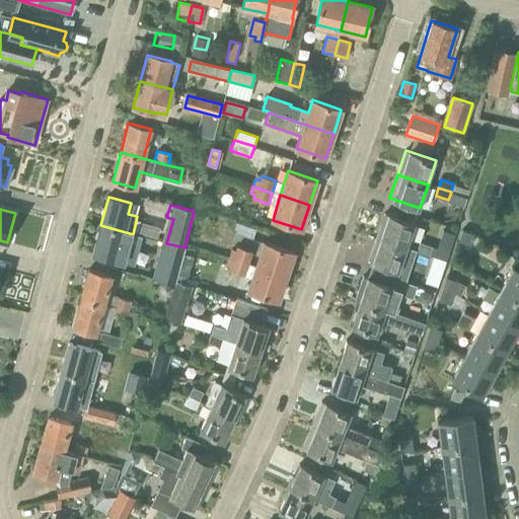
[(377,237),(406,246),(415,223),(388,214),(388,215),(385,213),(377,237)]
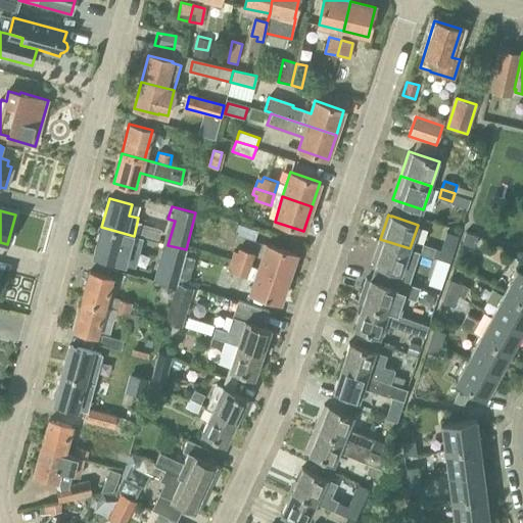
[(258,230),(238,223),(235,234),(254,240),(258,230)]
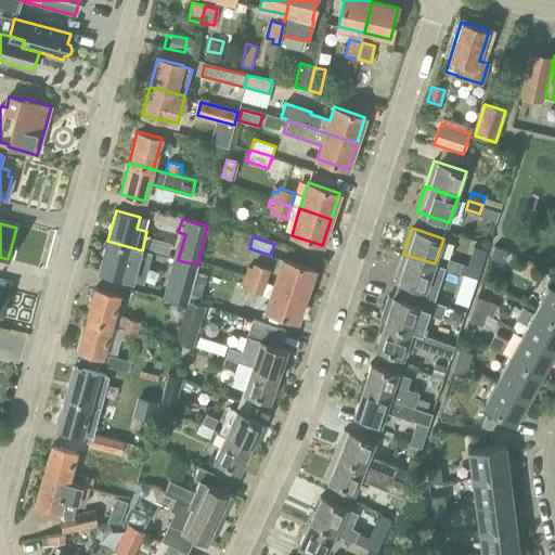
[(133,281),(138,262),(149,266),(152,253),(142,250),(107,241),(100,272),(133,281)]
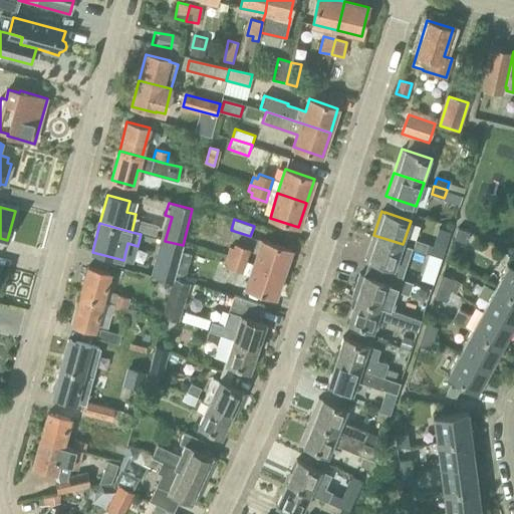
[(470,232),(458,228),(455,239),(466,243),(470,232)]
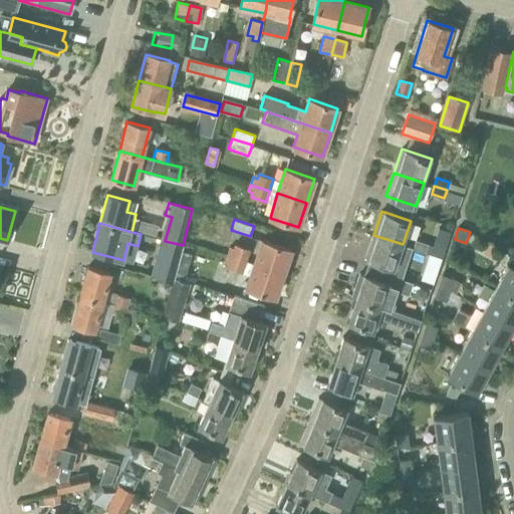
[(403,244),(373,235),(365,258),(368,259),(395,268),(403,244)]
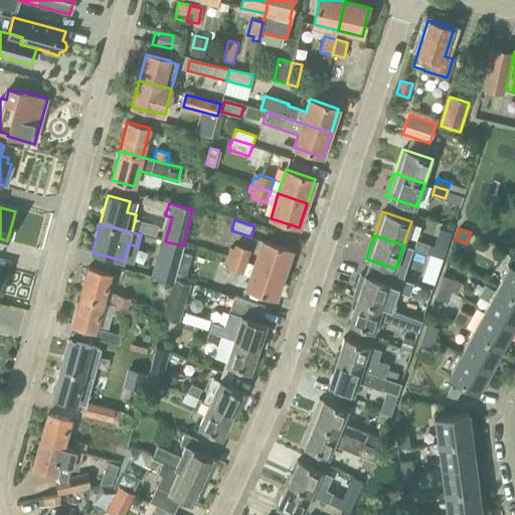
[(254,265),(284,274),(292,248),(263,239),(254,265)]
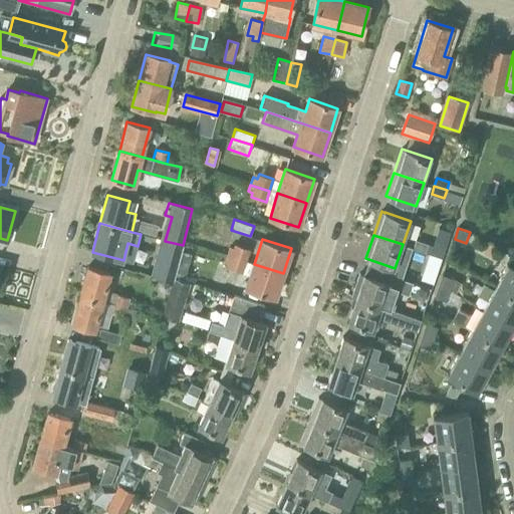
[(413,248),(443,258),(445,251),(447,246),(435,242),(433,246),(416,240),(413,248)]
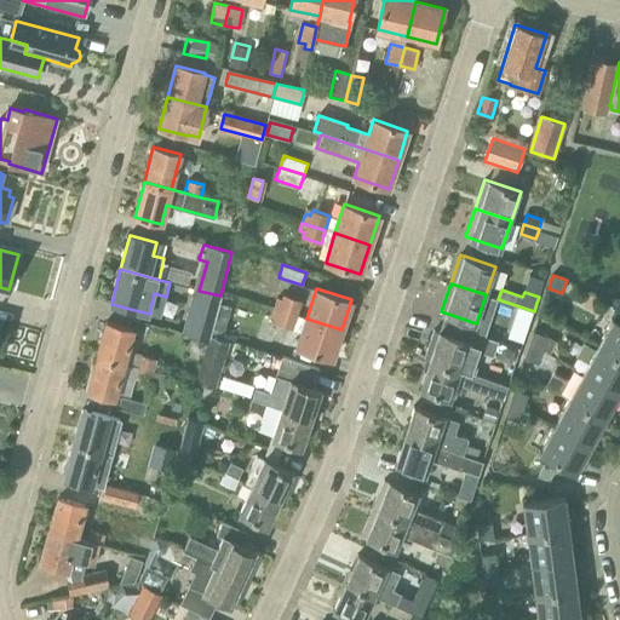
[(190,310),(184,332),(208,339),(220,296),(199,291),(194,311),(190,310)]
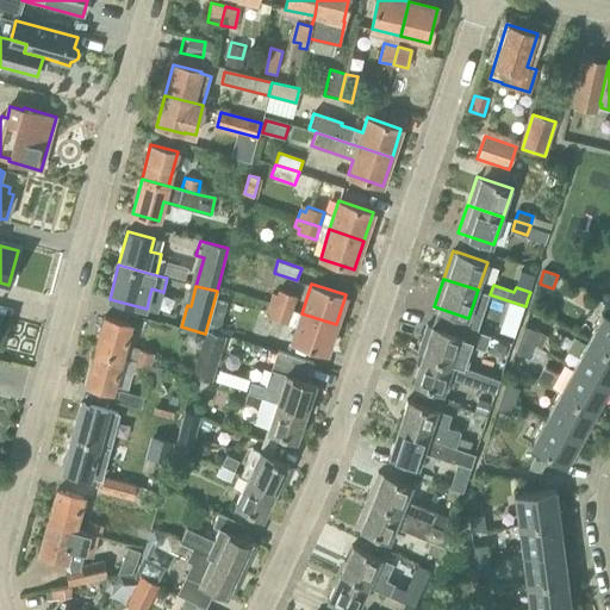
[(269,302),(292,310),(297,296),(279,290),(278,294),(272,293),(269,302)]
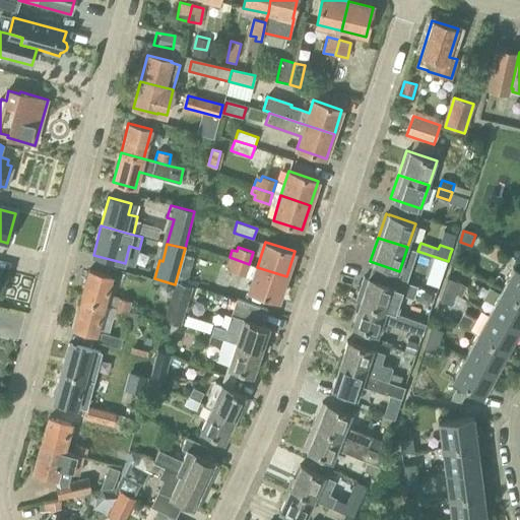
[(184,253),(177,277),(188,280),(195,256),(184,253)]
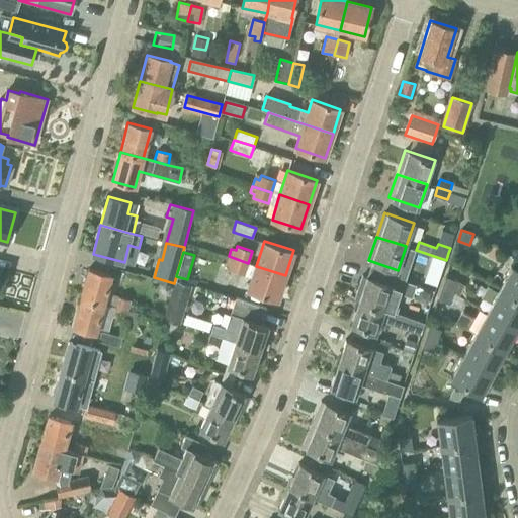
[(248,263),(229,256),(227,264),(231,265),(229,269),(244,274),(248,263)]
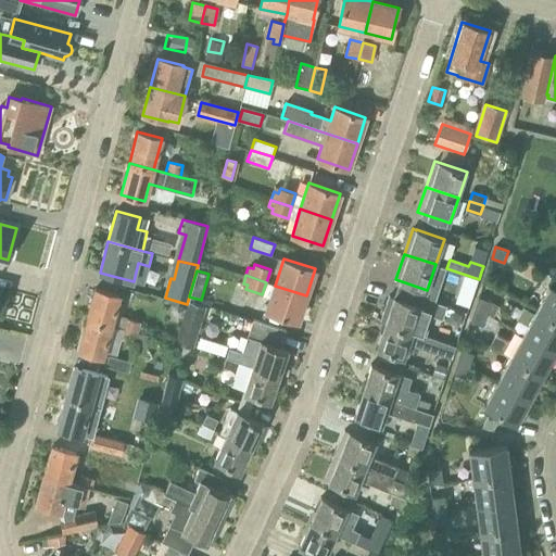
[(306,295),(275,286),(266,312),(297,323),(306,295)]
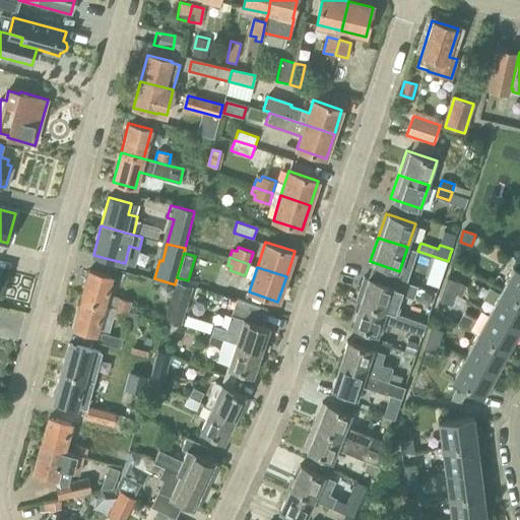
[(501,289),(519,300),(519,270),(513,267),(501,289)]
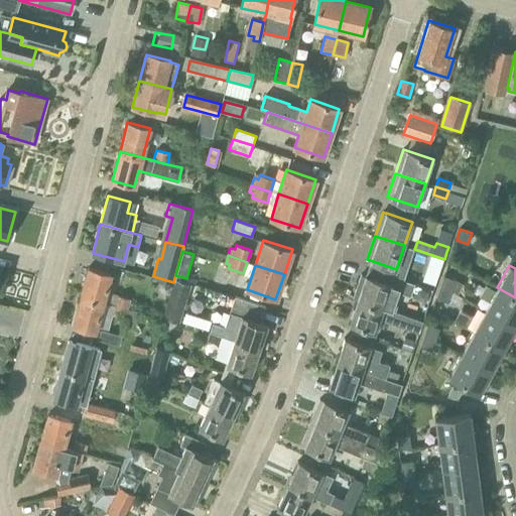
[(81,297),(103,303),(110,274),(88,268),(81,297)]
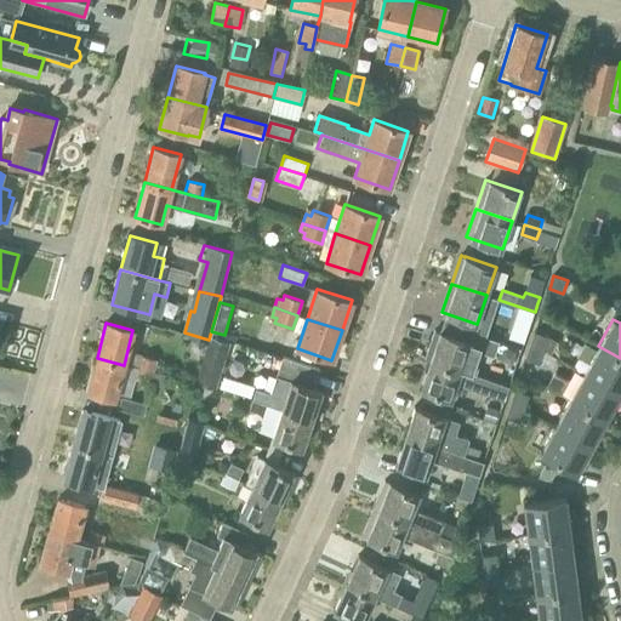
[(471,342),(440,331),(439,331),(436,330),(426,358),(431,360),(476,375),(479,365),(465,360),(471,342)]
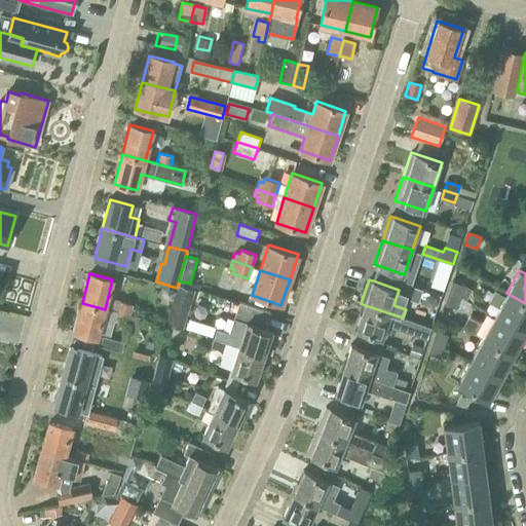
[(232,297),(235,287),(219,282),(215,291),(232,297)]
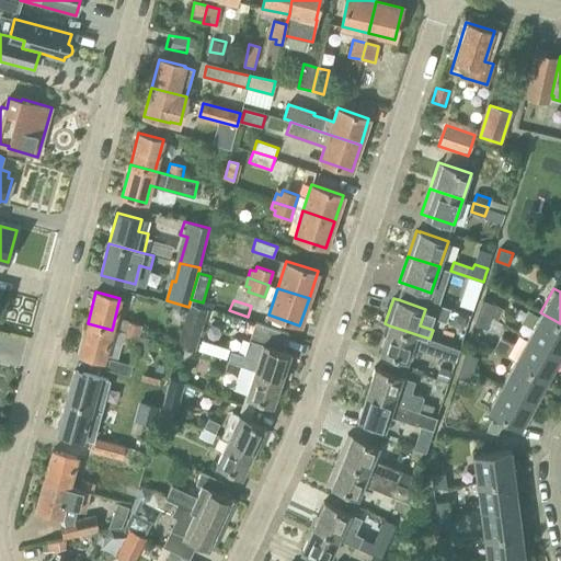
[(479,312),(492,317),(495,306),(482,301),(479,312)]
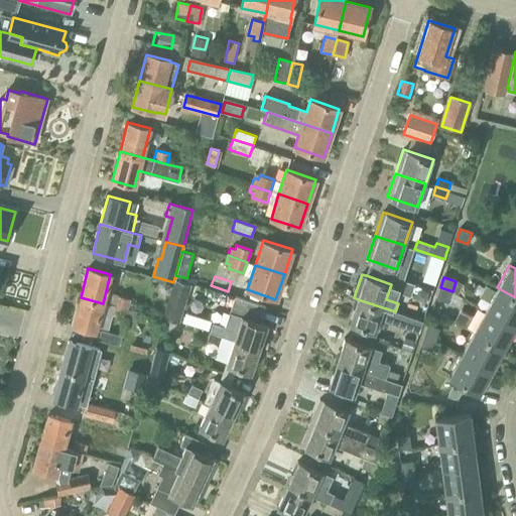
[(162,281),(159,286),(162,291),(167,291),(170,287),(168,282),(162,281)]
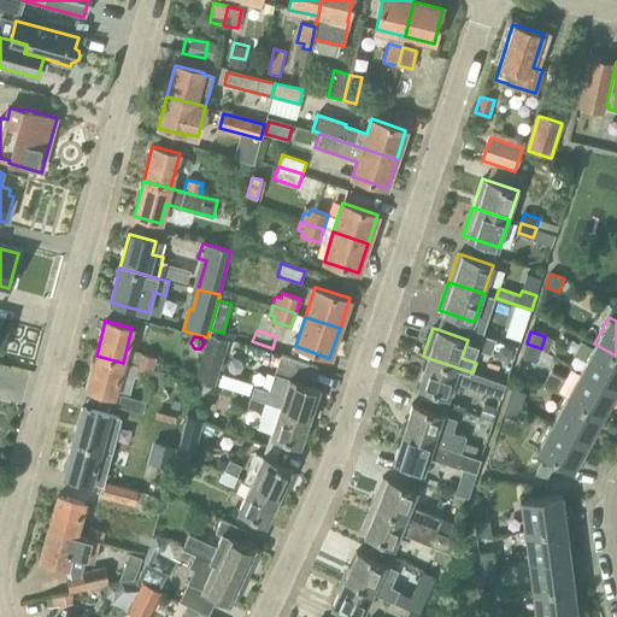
[(225,348),(207,342),(197,381),(215,387),(225,348)]
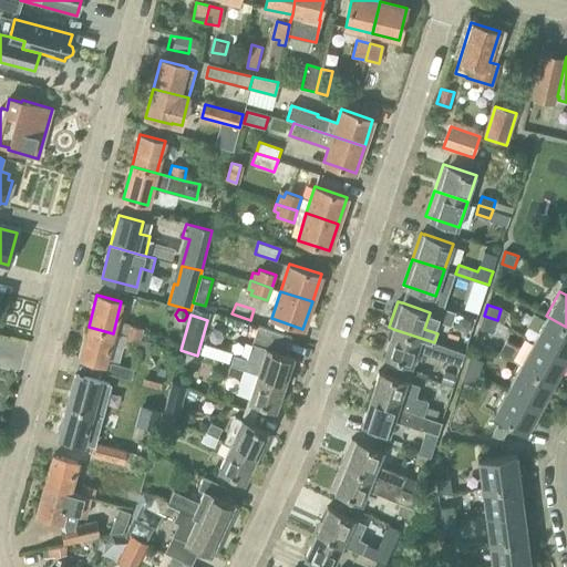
[(497,320),(484,316),(480,330),(492,334),(497,320)]
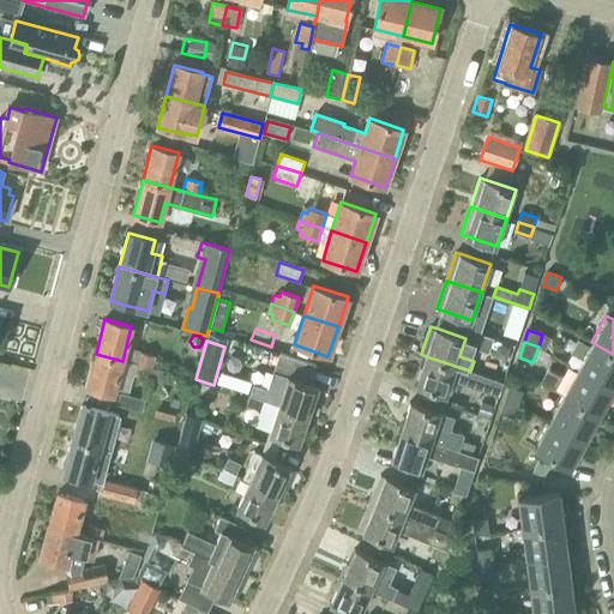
[(577,368),(613,387),(613,354),(591,342),(577,368)]
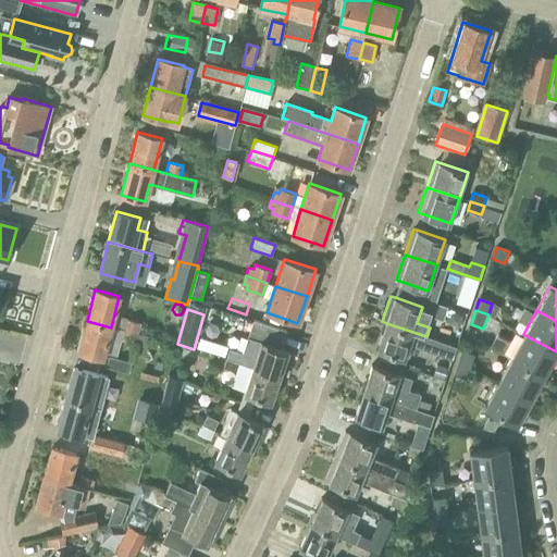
[(141,323),(130,320),(126,331),(138,334),(141,323)]
